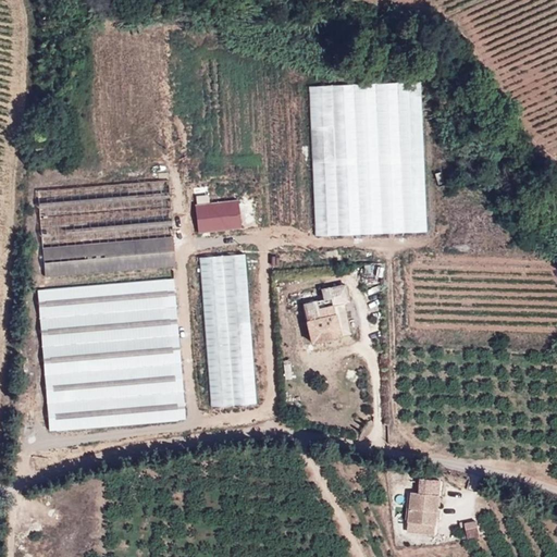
[(423,84),(311,88),(317,236),(429,233),(423,84)]
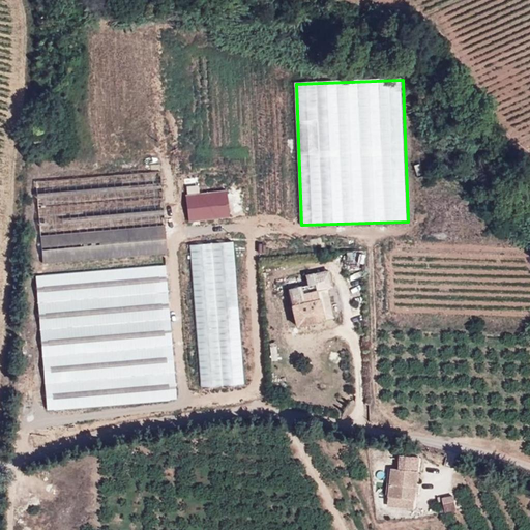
[(187,194),(189,221),(231,218),(229,190),(187,194)]
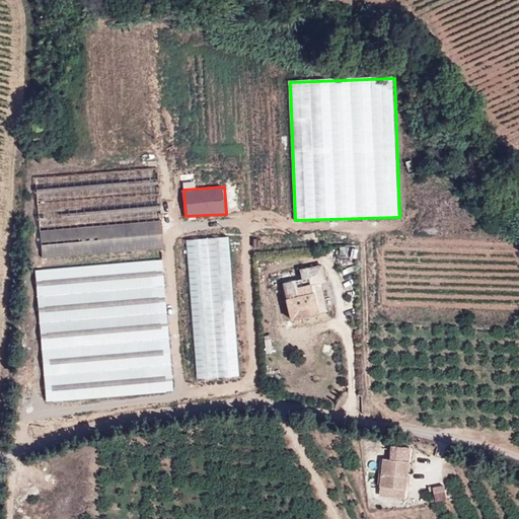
[(163,221),(41,228),(43,256),(165,249),(163,221)]
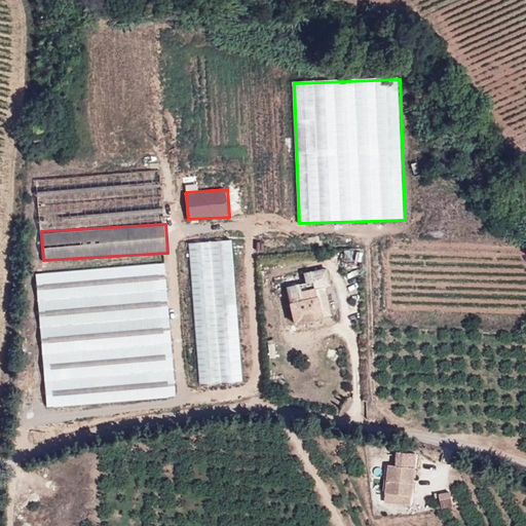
[(243,382),(234,240),(190,243),(199,384),(243,382)]
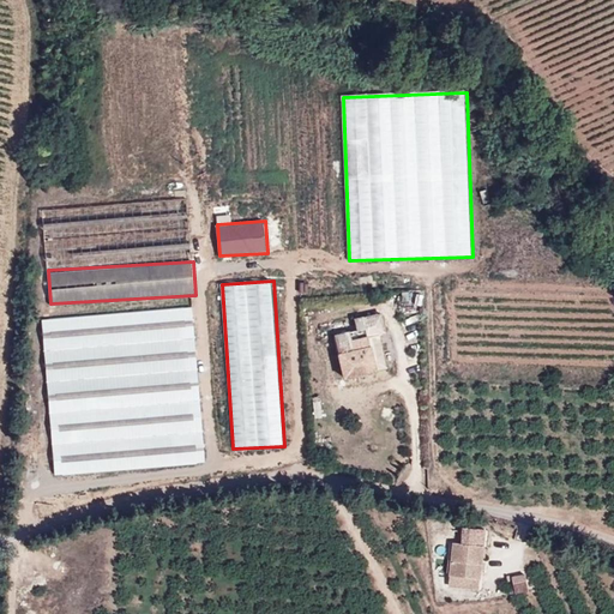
[(194,307),(43,318),(49,393),(200,383),(198,355),(194,307)]
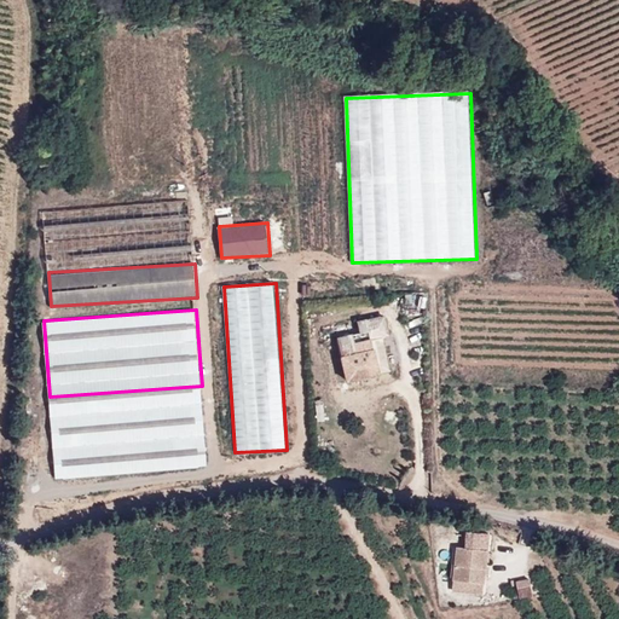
[(389,370),(382,345),(341,354),(347,381),(389,370)]
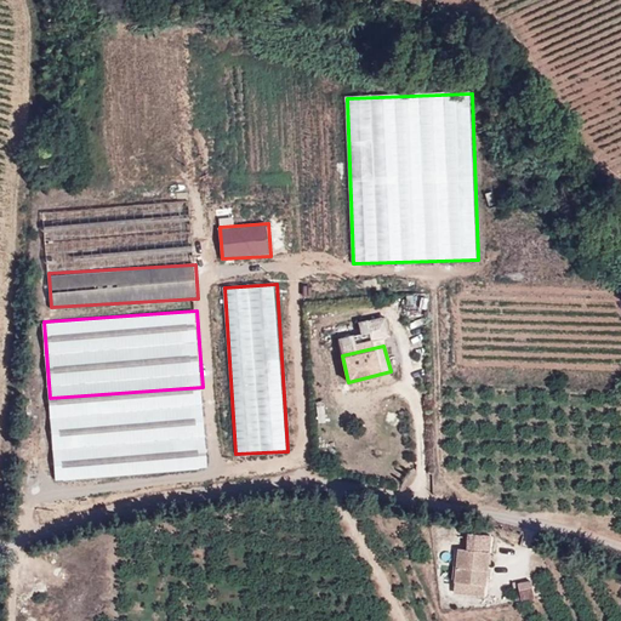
[(51,404),(57,479),(209,468),(204,393),(51,404)]
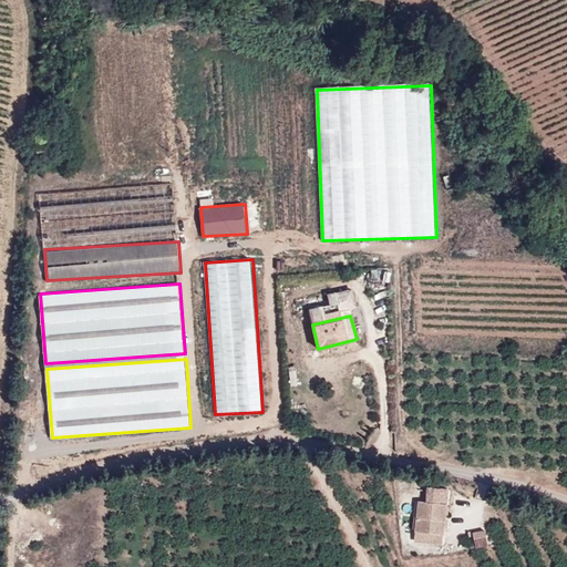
[(414,533),(445,535),(449,488),(428,487),(426,501),(418,500),(414,533)]
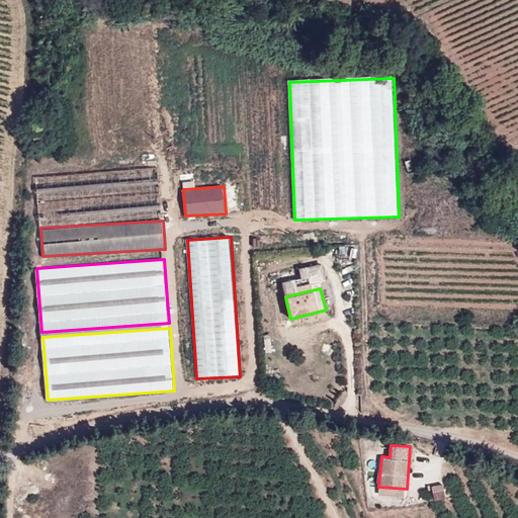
[(445,486),(434,486),(435,500),(446,500),(445,486)]
